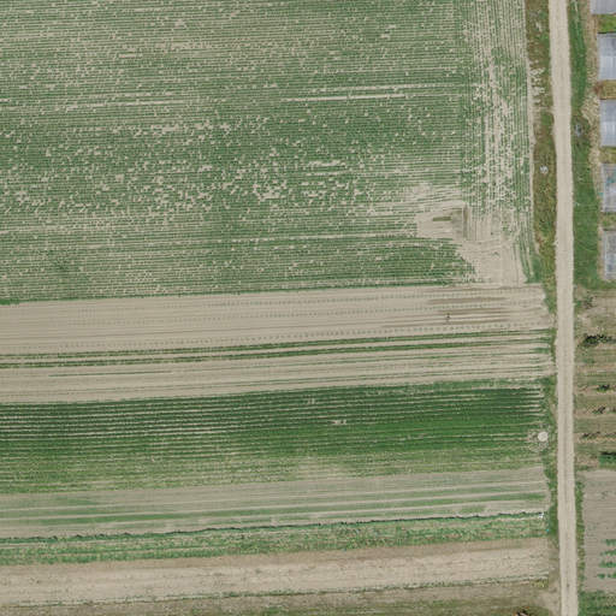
[(615,11),(615,0),(591,0),(592,12),(615,11)]
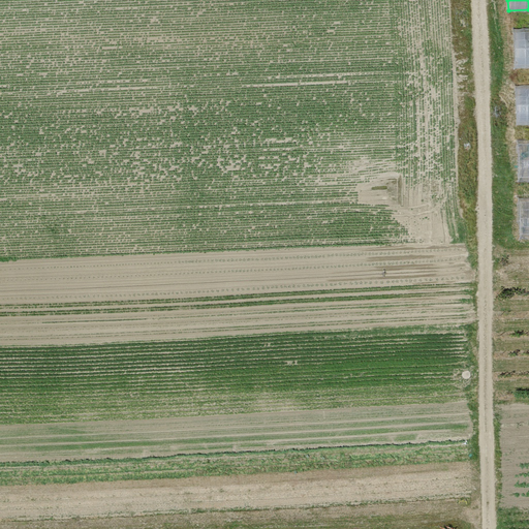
[(528,29),(514,30),(515,66),(528,66),(528,29)]
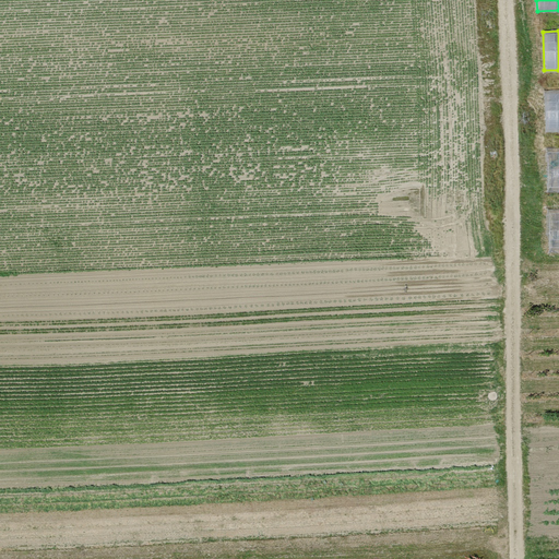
[(558,92),(545,93),(546,132),(558,131),(558,92)]
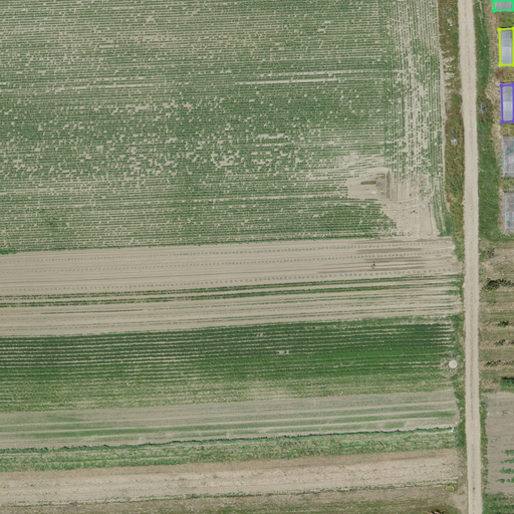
[(505,176),(513,175),(513,140),(504,141),(505,176)]
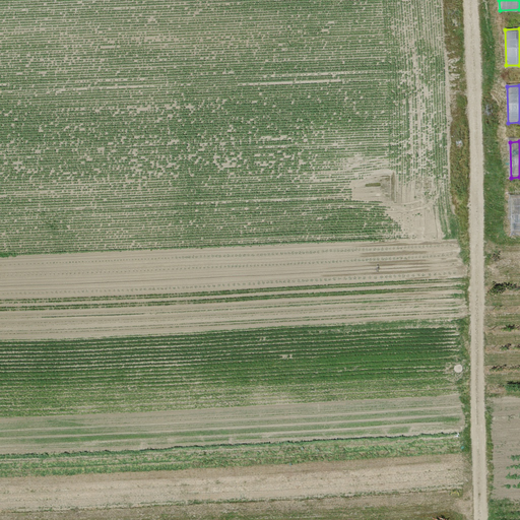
[(519,198),(511,198),(512,233),(519,233),(519,198)]
